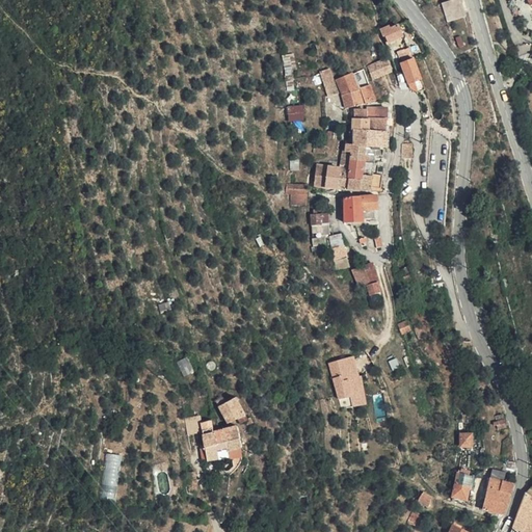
[(442,0),(448,19),(468,14),(463,0),(442,0)]
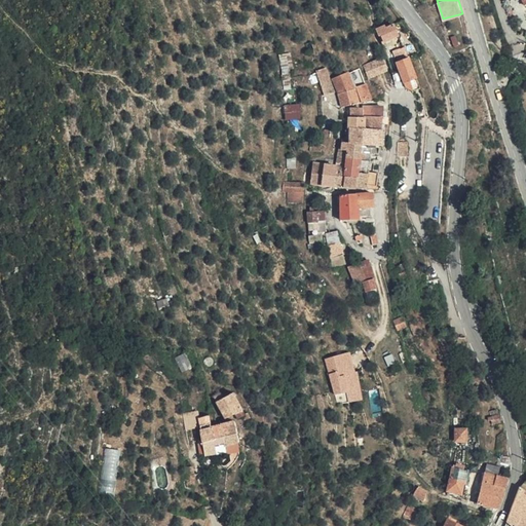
[(379,28),(377,30),(381,39),(392,35),(398,33),(393,22),(379,28)]
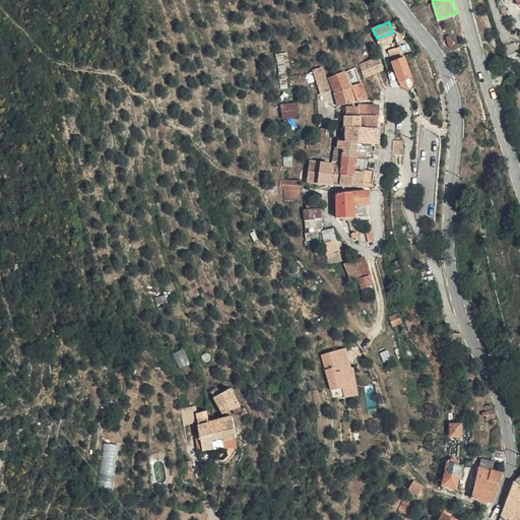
[(388,35),(377,39),(376,40),(378,46),(386,42),(390,40),(388,35)]
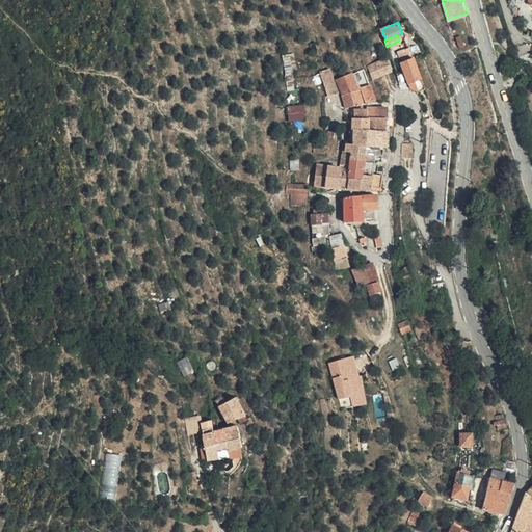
[(400,60),(413,56),(408,46),(397,49),(397,50),(400,60)]
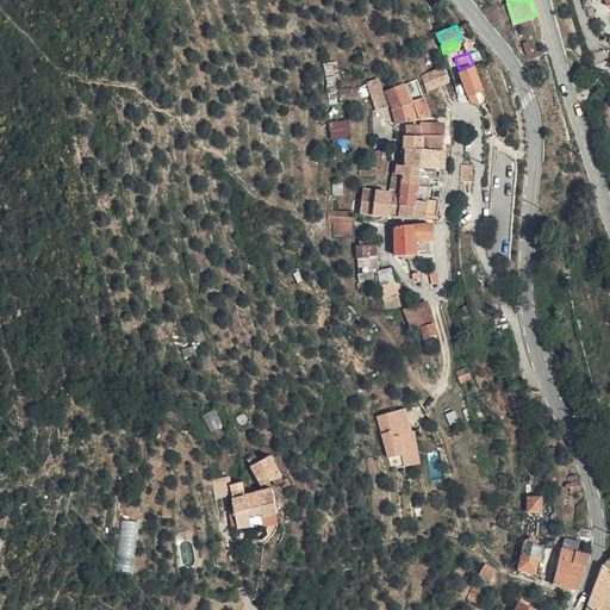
[(335,60),(323,62),(328,88),(336,87),(335,78),(337,76),(335,60)]
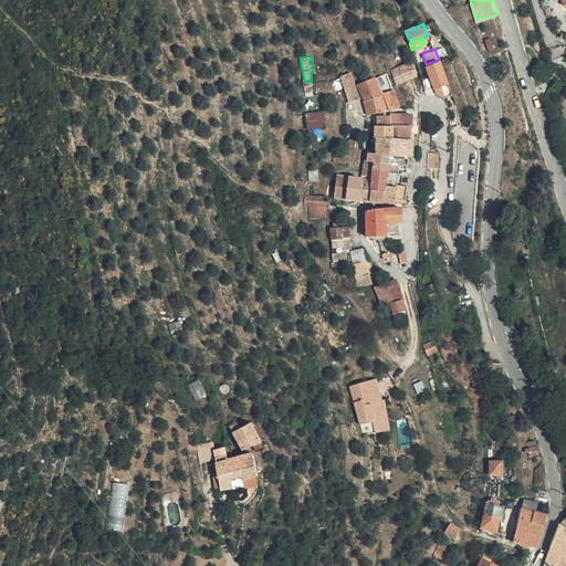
[(443,71),(439,60),(426,64),(433,86),(448,82),(443,71)]
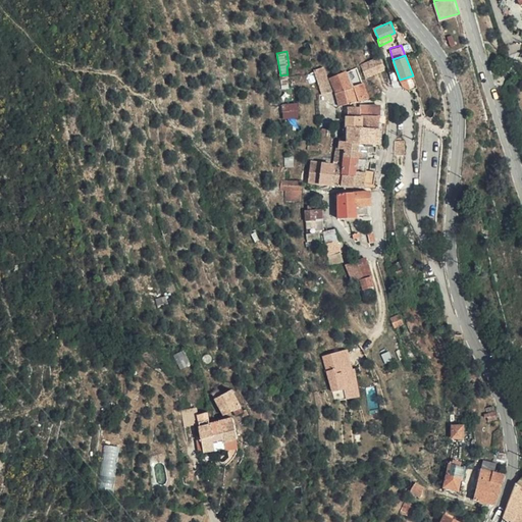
[(382,69),(378,56),(360,62),(364,75),(382,69)]
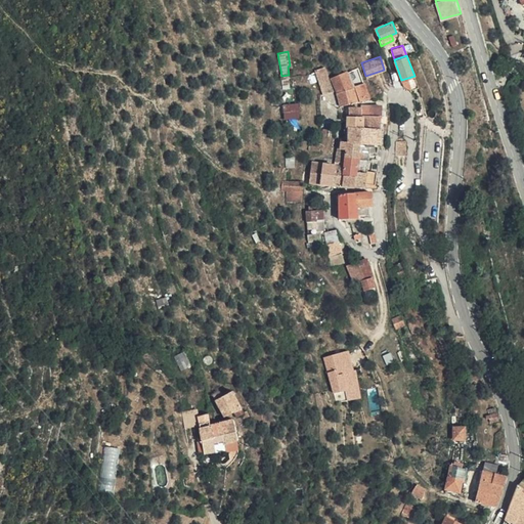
[(322,64),(314,68),(318,82),(328,78),(322,64)]
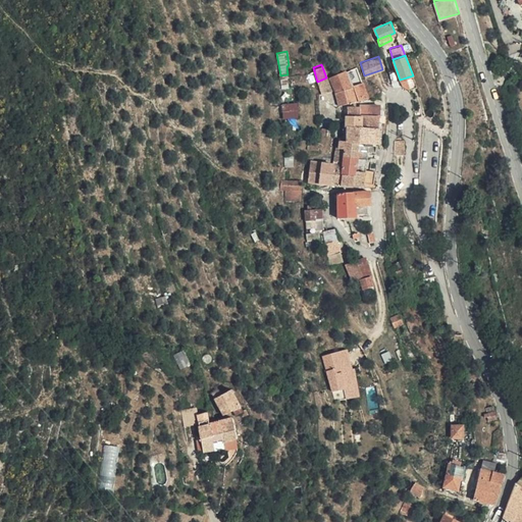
[(344,70),(330,76),(336,92),(341,90),(346,88),(351,86),(344,70)]
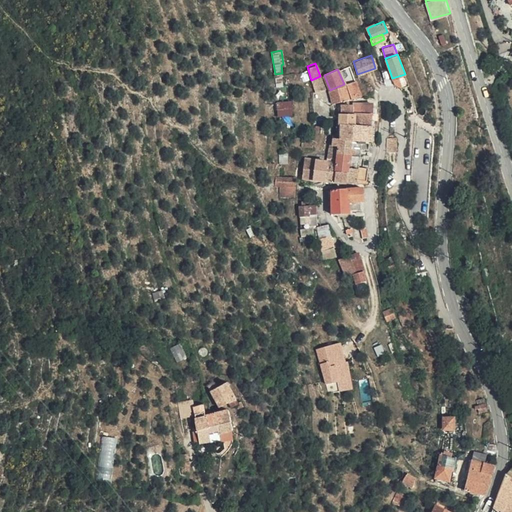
[(408,84),(405,74),(392,78),(392,79),(393,81),(396,82),(399,83),(401,84),(402,86),(404,86),(408,84)]
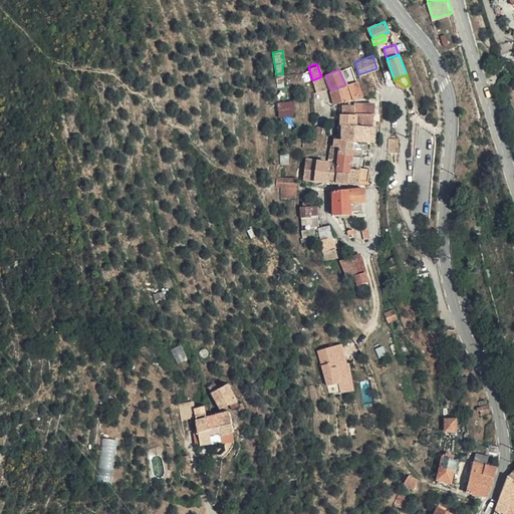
[(321,76),(312,80),(316,90),(325,87),(321,76)]
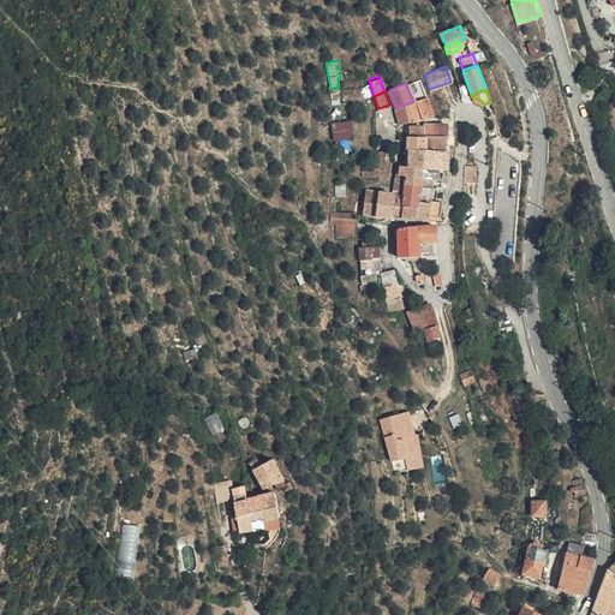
[(412,118),(419,114),(413,101),(407,103),(410,109),(412,118)]
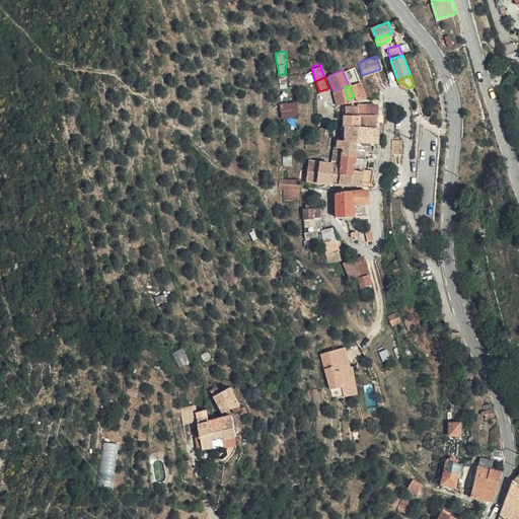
[(278,116),(295,116),(294,99),(277,100),(278,116)]
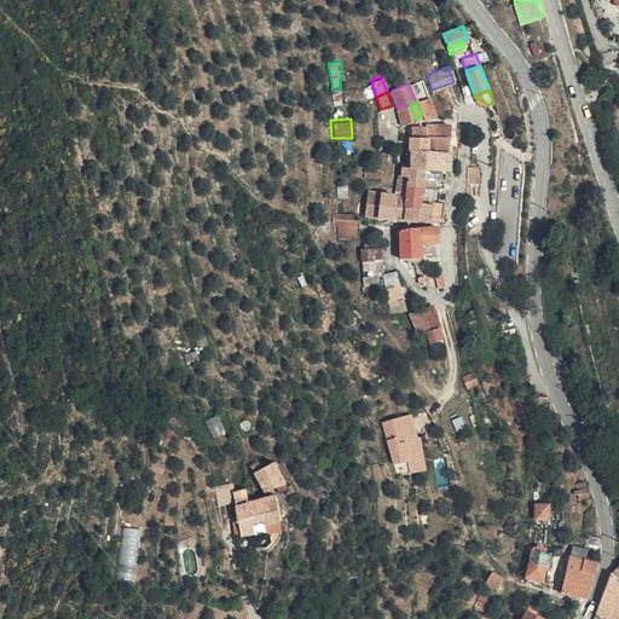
[(426,149),(450,149),(450,123),(426,120),(426,123),(426,149)]
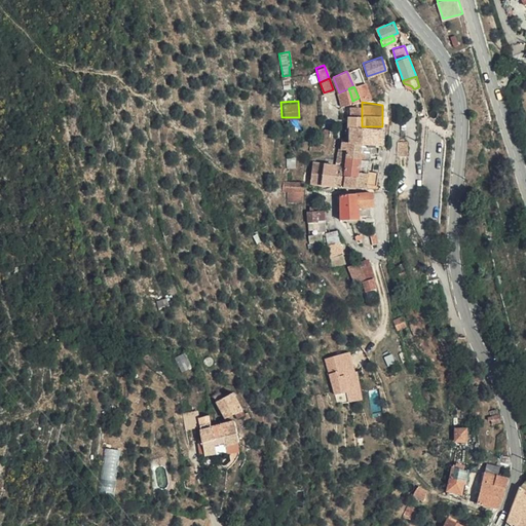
[(349,126),(362,126),(362,105),(349,108),(349,126)]
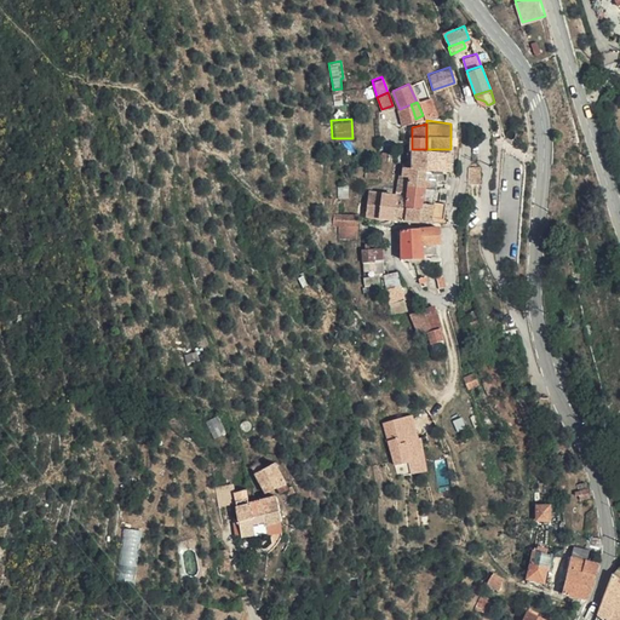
[(451,166),(451,149),(426,149),(412,149),(412,165),(451,166)]
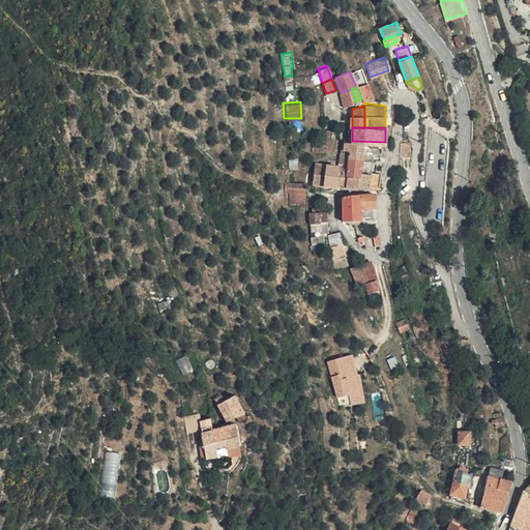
[(383,157),(385,142),(352,141),(345,141),(345,147),(345,149),(350,149),(350,153),(361,155),(374,156),(383,157)]
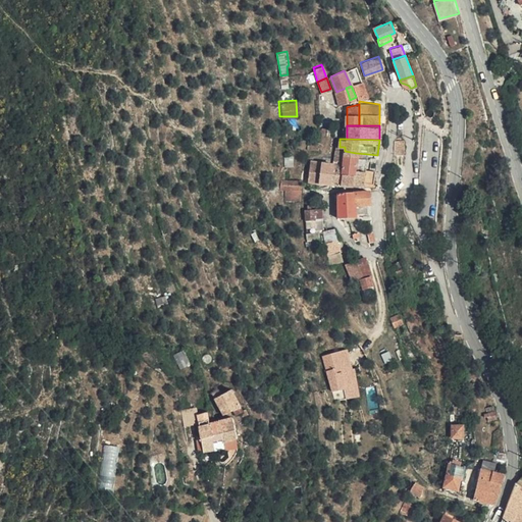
[(394,152),(404,152),(403,140),(394,140),(394,152)]
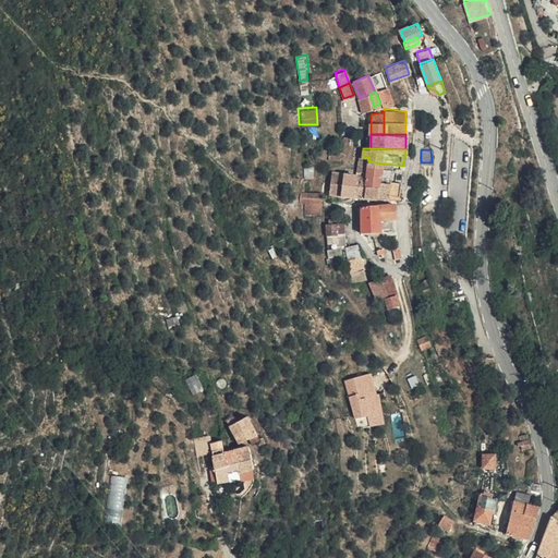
[(363,157),(363,155),(360,155),(359,167),(359,170),(366,171),(368,161),(368,157),(363,157)]
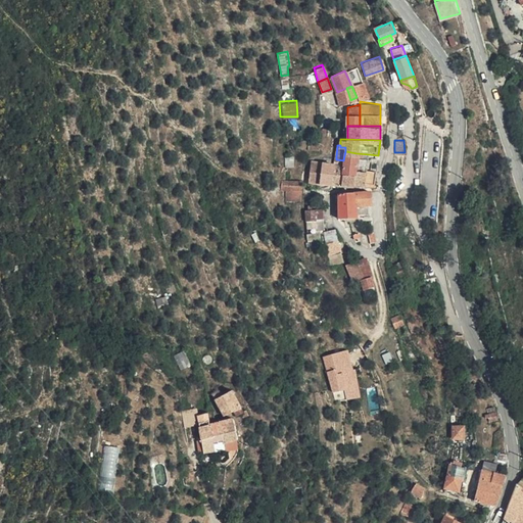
[(355,164),(357,153),(345,151),(343,160),(343,163),(355,164)]
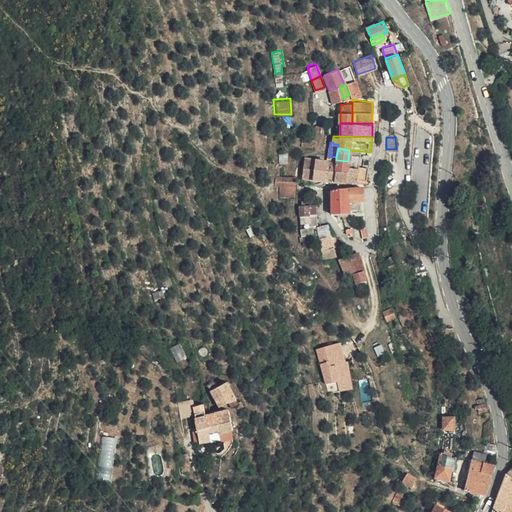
[(361,155),(361,151),(349,150),(348,161),(360,163),(361,155)]
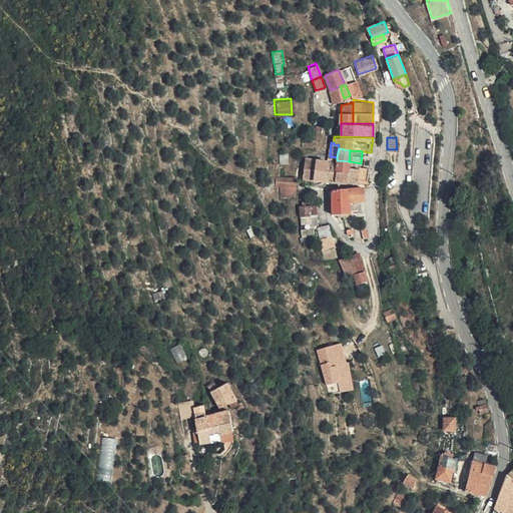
[(316,157),(306,155),(304,175),(328,176),(329,159),(326,158),(316,157)]
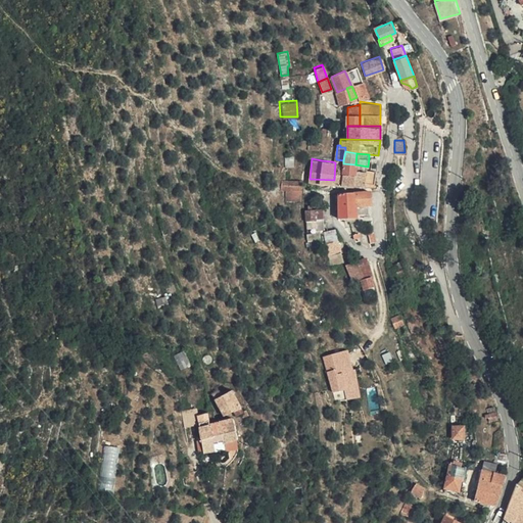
[(334,180),(341,181),(343,163),(335,162),(334,180)]
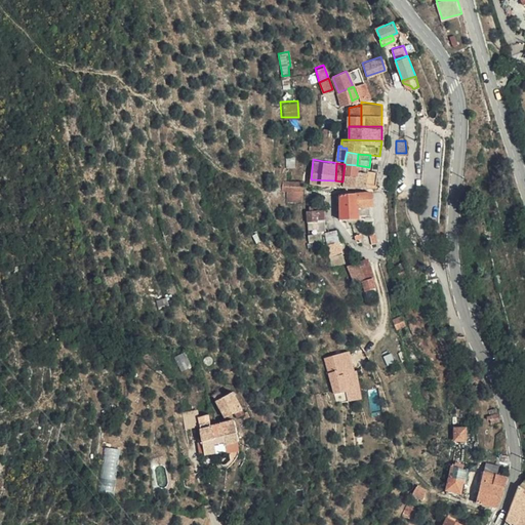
[(342,182),(359,183),(360,177),(356,177),(357,165),(345,164),(342,182)]
